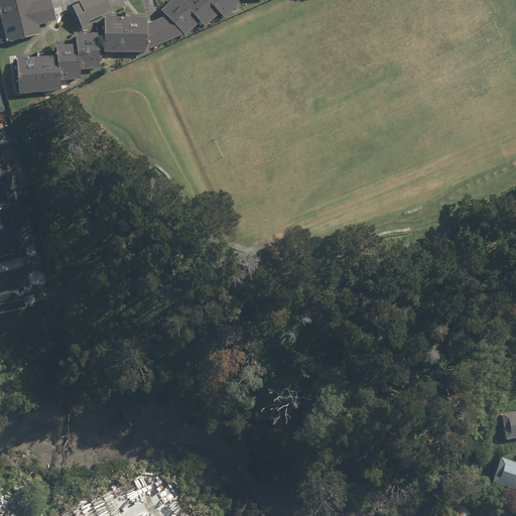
[(0,0),(0,15),(6,41),(41,33),(39,25),(56,21),(50,0),(38,0),(33,1),(33,0),(0,0)]
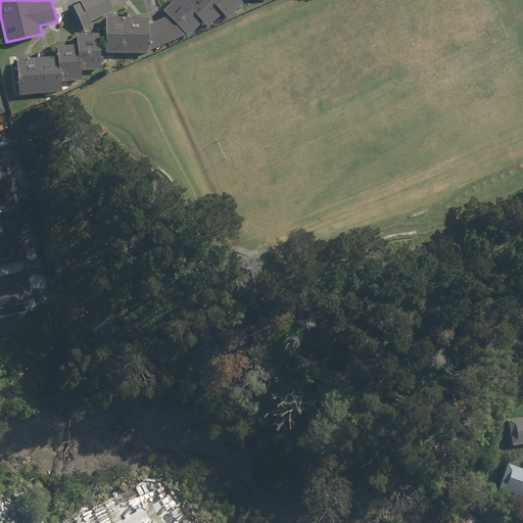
[(108,0),(80,0),(81,2),(74,5),(84,29),(92,25),(91,21),(113,11),(108,0)]
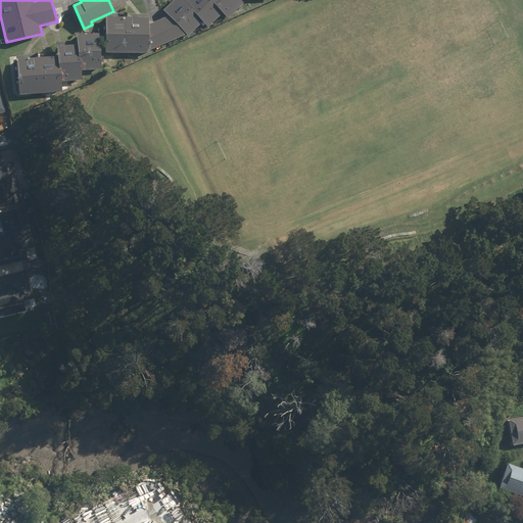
[(173,0),(163,10),(169,15),(148,25),(148,17),(105,16),(105,52),(148,53),(148,51),(187,34),(188,36),(202,21),(208,28),(223,13),(228,18),(244,2),(242,0),(173,0)]
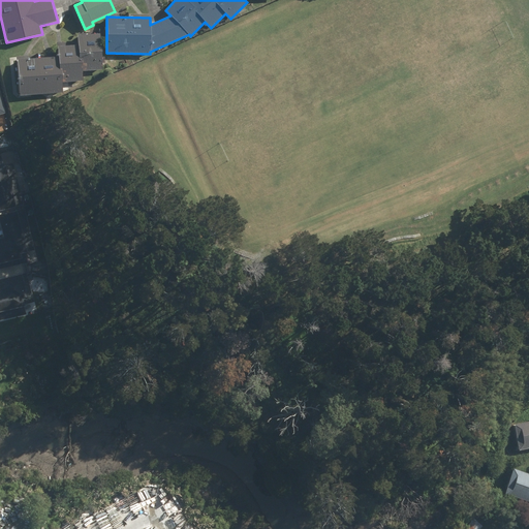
[(59,57),(18,59),(20,95),(63,93),(62,83),(83,82),(83,71),(102,70),(100,33),(78,35),(79,45),(58,47),(59,57)]
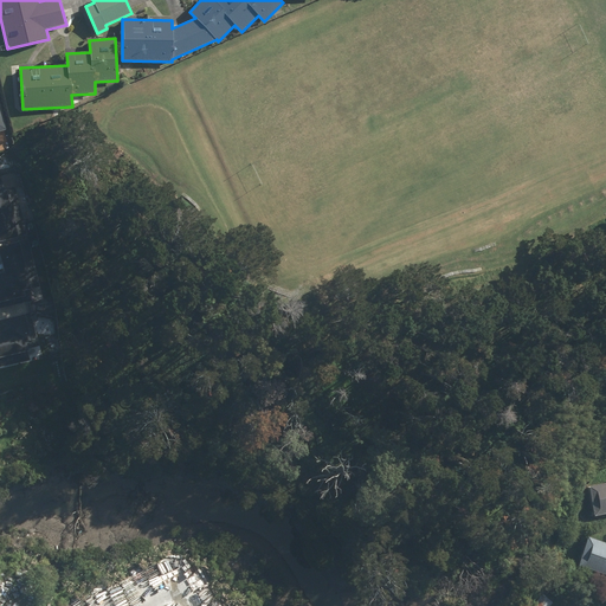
[(0,240),(27,233),(17,198),(7,200),(5,189),(0,189),(0,240)]
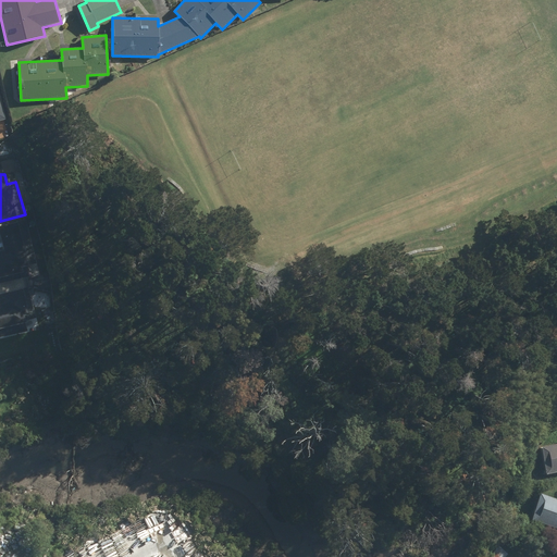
[(0,284),(35,276),(22,221),(0,226),(7,254),(0,255),(0,284)]
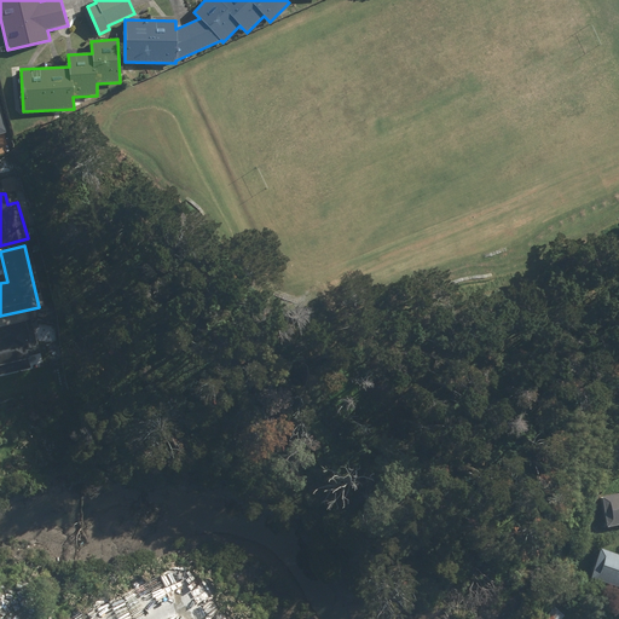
[(24,324),(0,330),(0,375),(24,370),(21,358),(33,354),(24,324)]
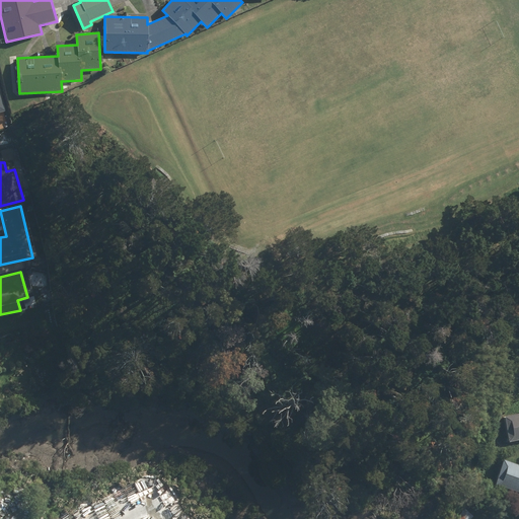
[(518,411),(503,415),(508,440),(518,438),(518,411)]
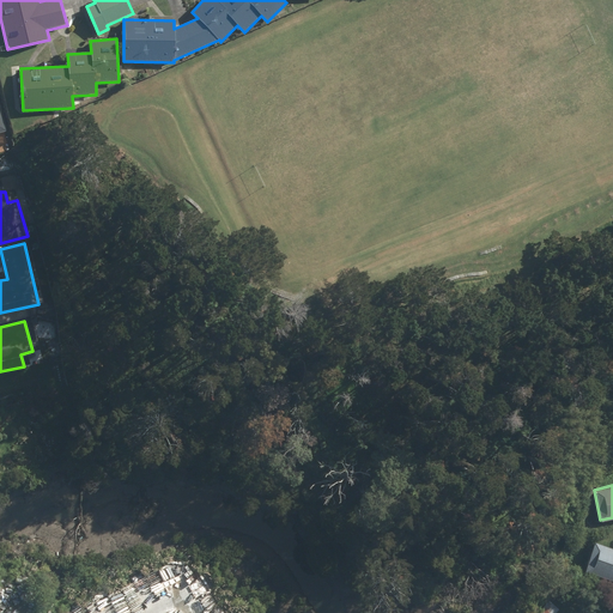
[(612,547),(593,541),(583,570),(612,580),(612,547)]
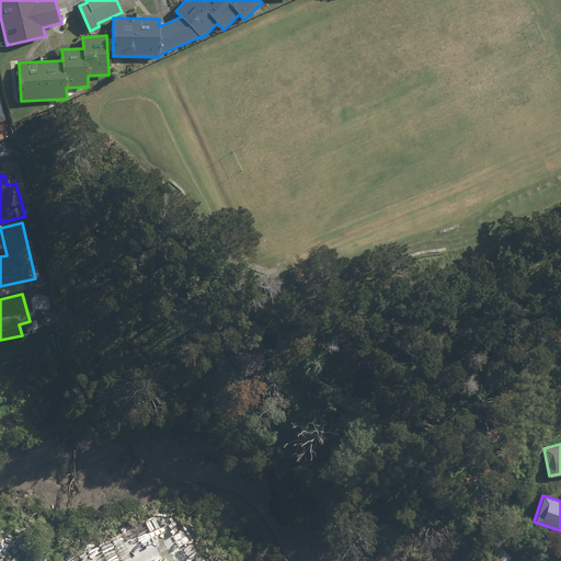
All buildings are outlined.
